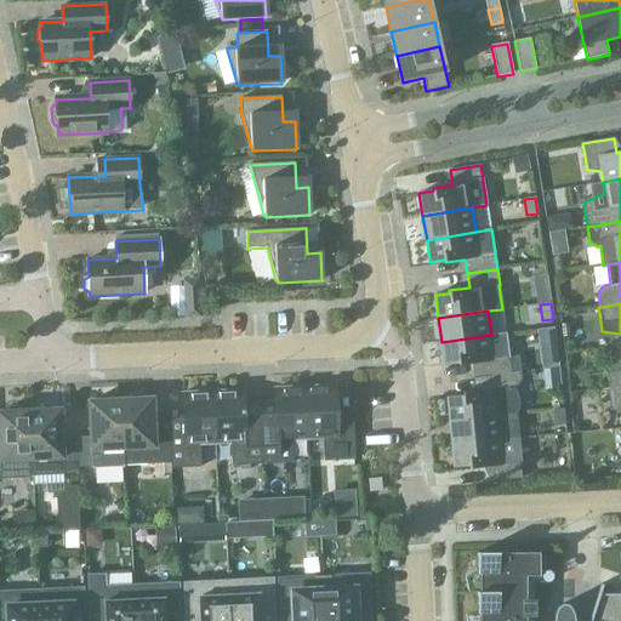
[(480,377),(523,372),(520,355),(510,357),(507,334),(491,335),(442,342),(444,364),(459,363),(460,365),(479,363),(480,377)]
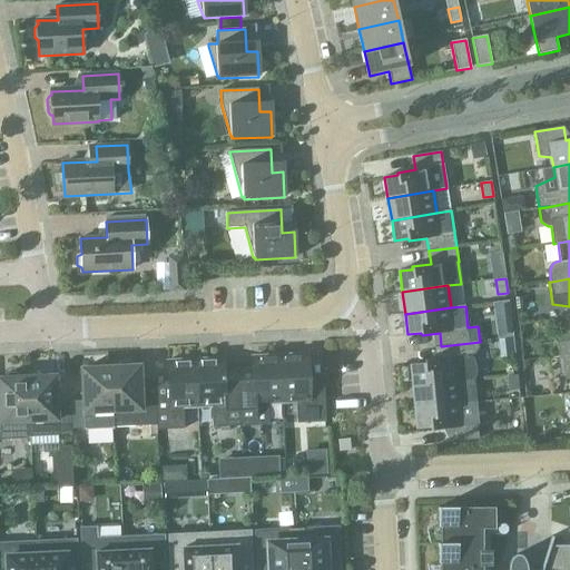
[(569,341),(557,343),(559,356),(569,355),(569,341)]
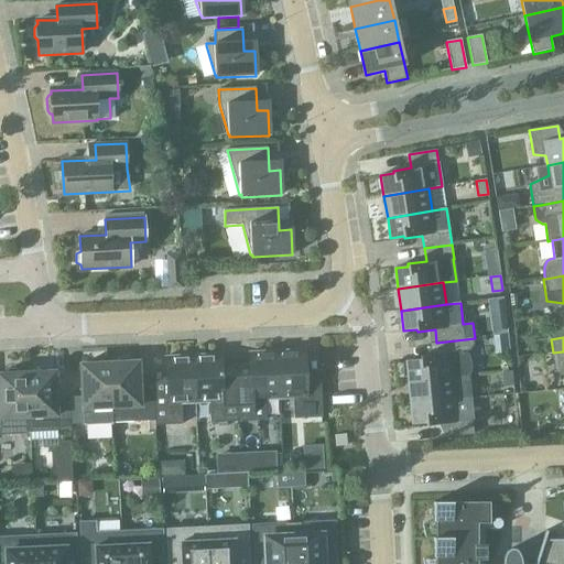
[(476,342),(475,338),(436,343),(438,355),(420,357),(420,359),(407,361),(409,381),(472,376),(472,372),(473,369),(473,364),(472,359),(468,354),(473,348),(475,344),(476,342)]
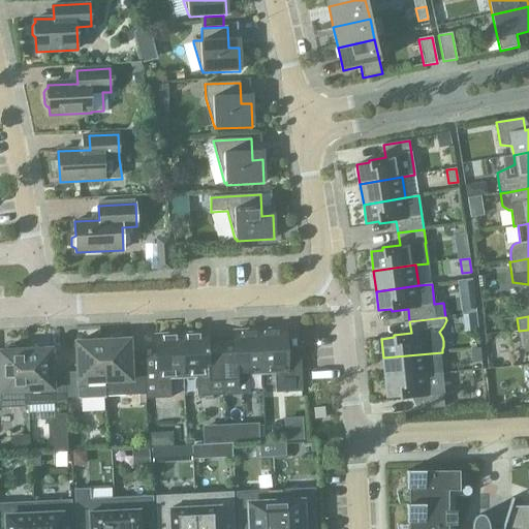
[(259,331),(262,374),(275,373),(276,393),(302,392),(301,363),(287,363),(286,329),(259,331)]
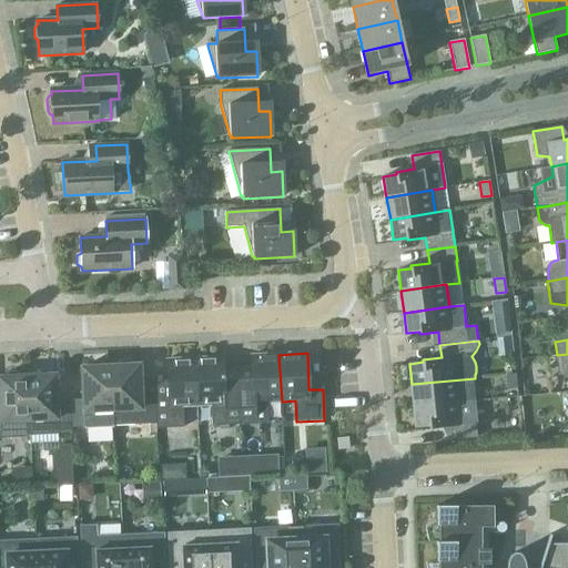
[(567,354),(557,355),(558,375),(567,377),(567,354)]
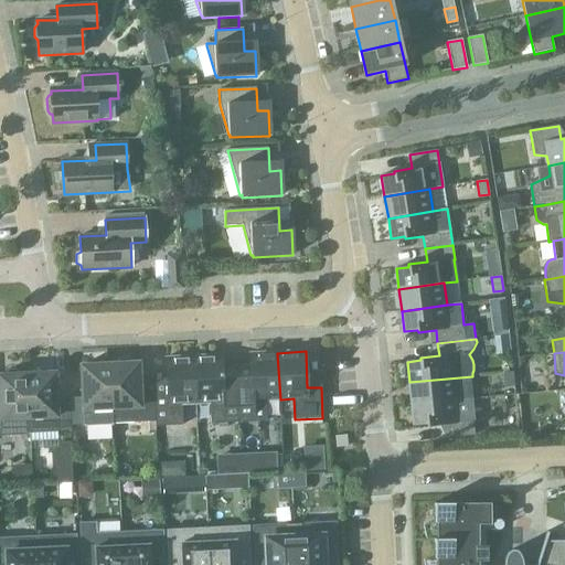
[(266,400),(280,400),(277,353),(249,354),(252,391),(237,391),(238,423),(267,420),(266,400)]
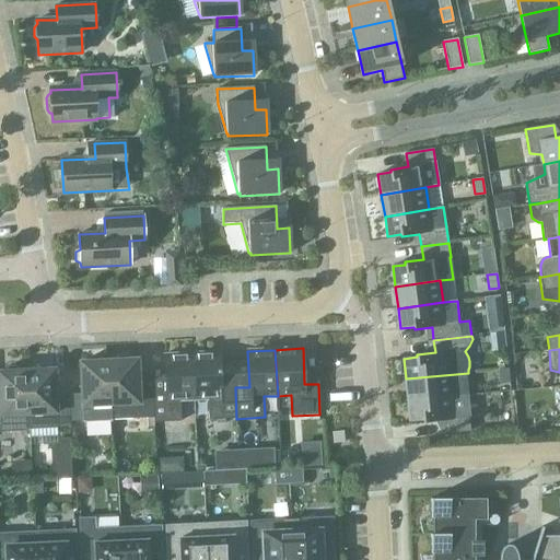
[(236,419),(235,387),(221,388),(220,352),(191,353),(194,399),(208,399),(209,420),(236,419)]
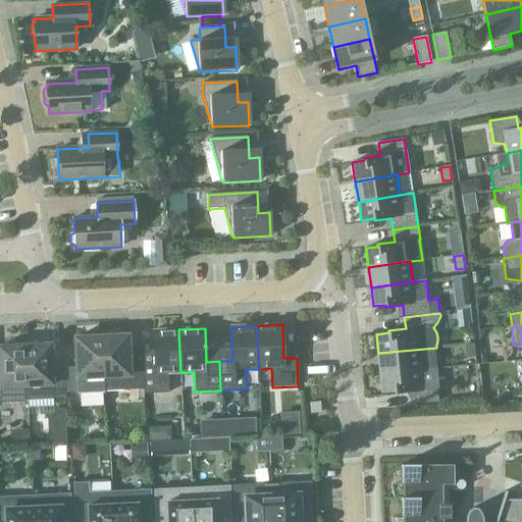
[(168,373),(180,372),(178,329),(153,331),(155,363),(142,363),(142,364),(143,389),(143,394),(169,393),(168,373)]
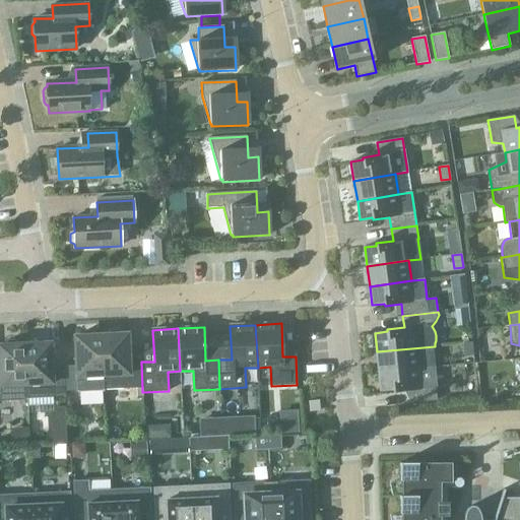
[(142,388),(141,363),(129,363),(128,334),(122,334),(120,332),(118,330),(115,330),(113,330),(110,331),(108,332),(106,335),(102,335),(104,376),(104,390),(142,388)]
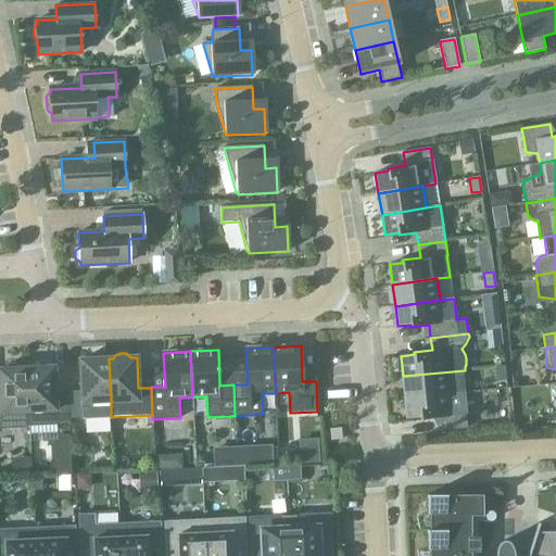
[(111,402),(109,358),(103,358),(101,356),(99,355),(96,354),(93,354),(90,355),(88,357),(86,359),(80,359),(81,391),(68,392),(70,397),(70,418),(92,417),(91,403),(111,402)]
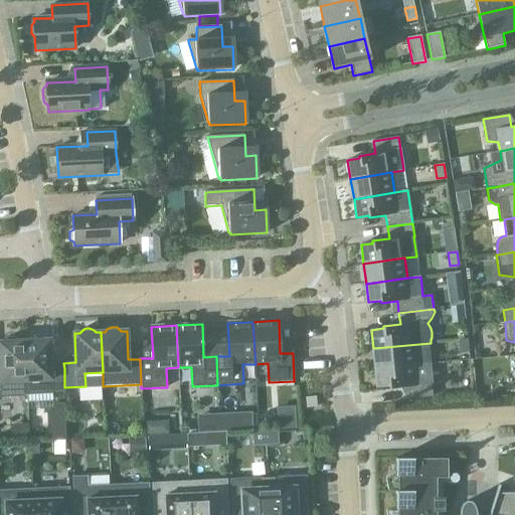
[(24,341),(26,389),(27,394),(65,393),(64,387),(64,368),(52,368),(50,340),(45,340),(43,338),(40,336),(38,336),(35,336),(33,337),(30,338),(29,341),(24,341)]
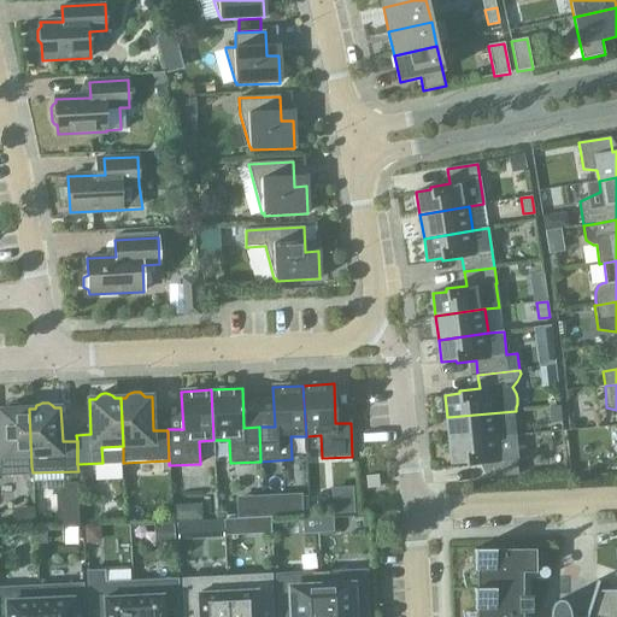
[(0,474),(1,475),(13,474),(13,466),(31,466),(29,409),(23,409),(22,406),(18,404),(16,404),(12,404),(9,405),(6,407),(5,410),(0,410),(0,474)]
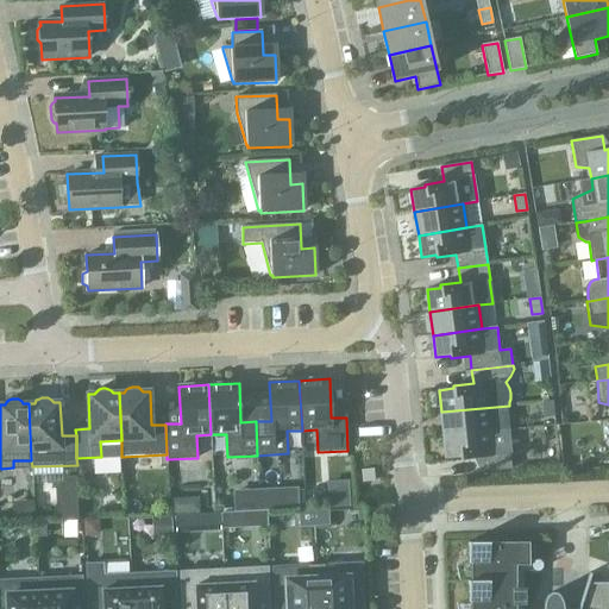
[(554,401),(542,402),(545,415),(556,415),(554,401)]
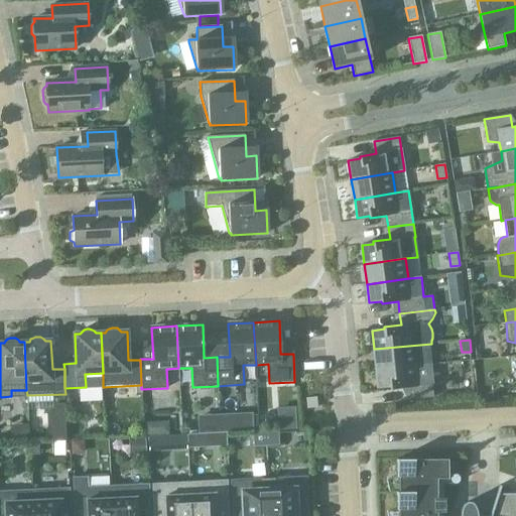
[(433,364),(431,344),(374,349),(376,370),(433,364)]
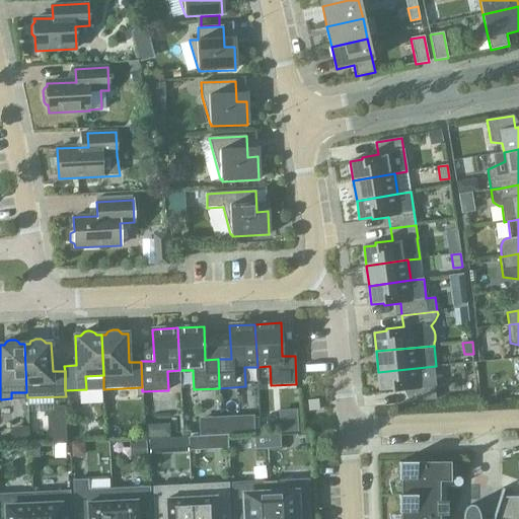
[(437,385),(436,366),(378,372),(380,390),(392,389),(392,391),(410,390),(411,402),(436,399),(435,385),(437,385)]
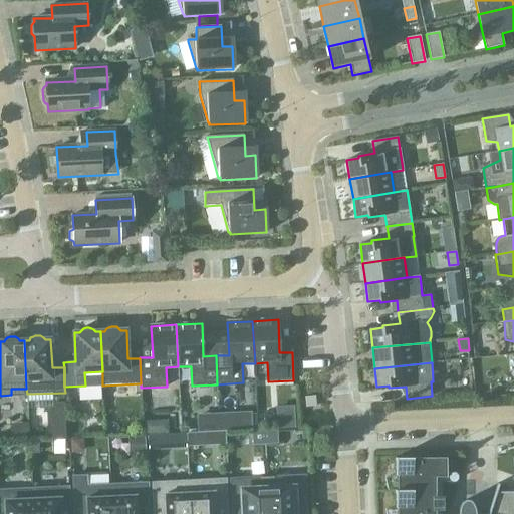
[(88,442),(87,427),(73,428),(74,443),(88,442)]
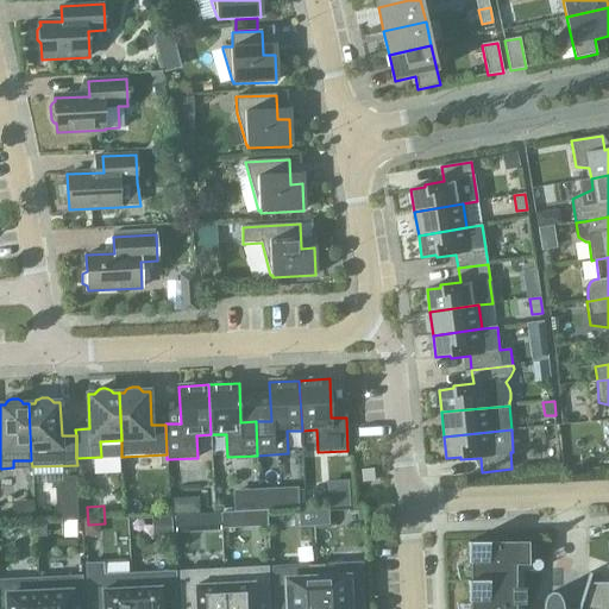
[(314,509),(314,526),(330,526),(328,508),(314,509)]
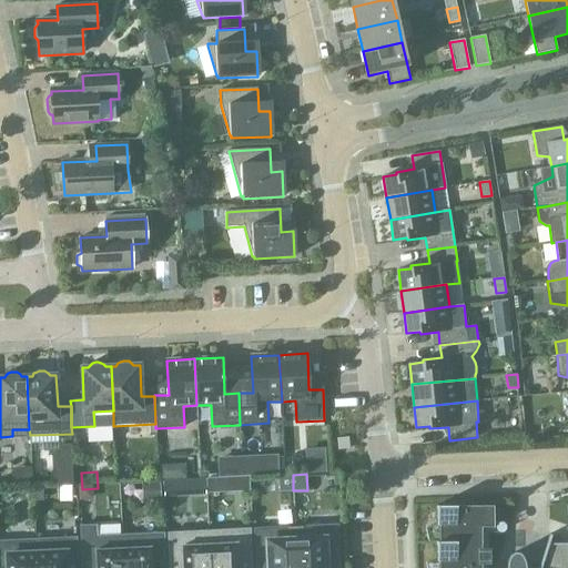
[(293,475),(279,476),(280,492),(293,490),(293,475)]
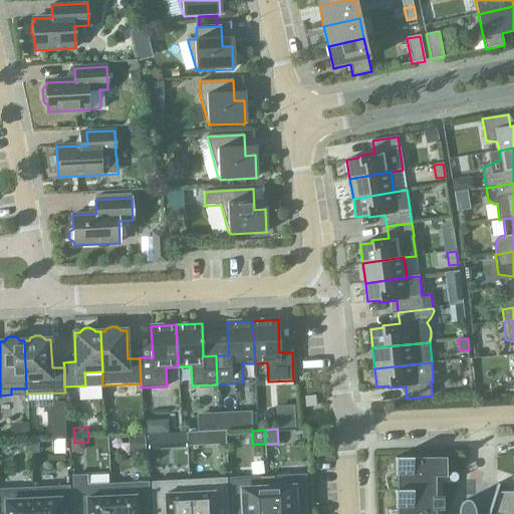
[(226,431),(206,432),(207,444),(226,443),(226,431)]
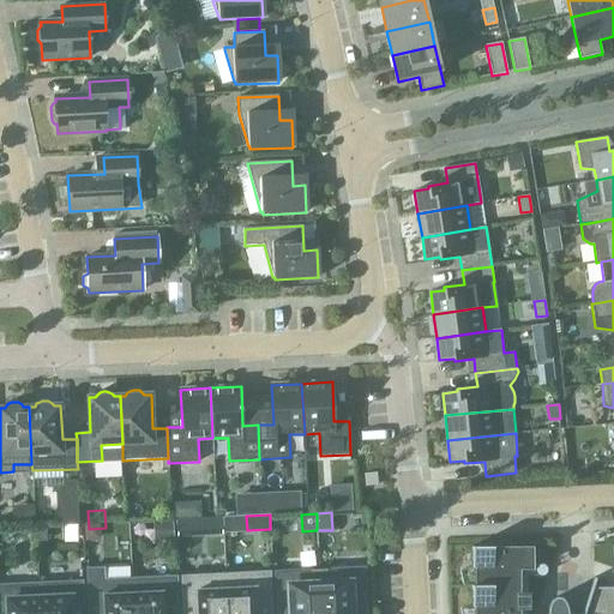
[(222,517),(199,518),(200,534),(223,531),(222,517)]
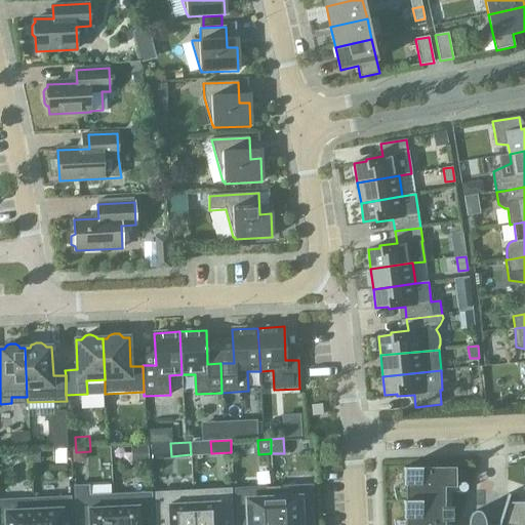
[(421,469),(404,468),(404,486),(406,486),(406,500),(404,500),(404,519),(406,519),(405,524),(444,524),(445,487),(456,487),(456,468),(421,469)]
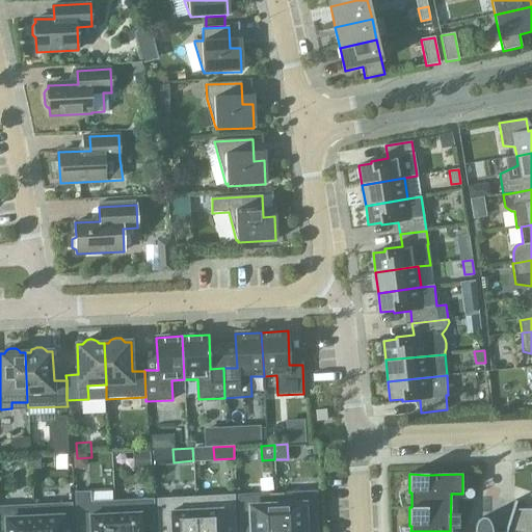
[(116,531),(115,502),(90,503),(89,493),(76,494),(77,531),(116,531)]
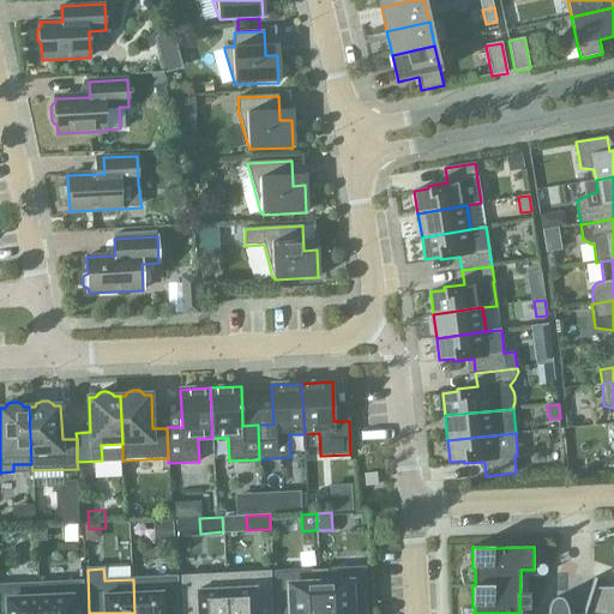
[(367,613),(366,569),(320,570),(321,613),(367,613)]
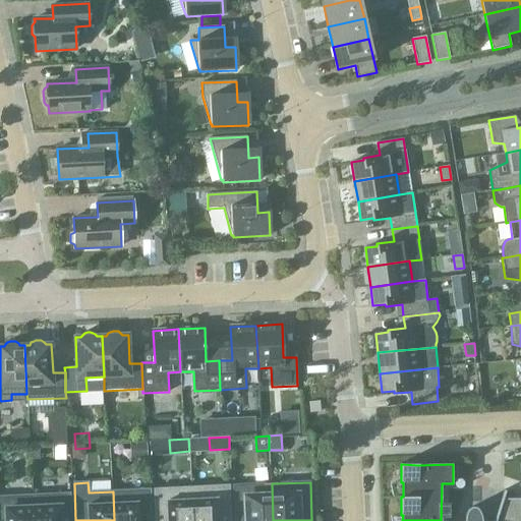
[(273,520),(272,483),(233,485),(234,520),(273,520)]
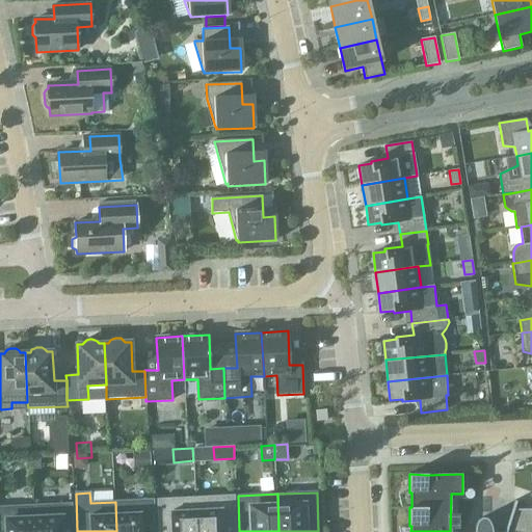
[(195,498),(196,531),(235,531),(234,496),(195,498)]
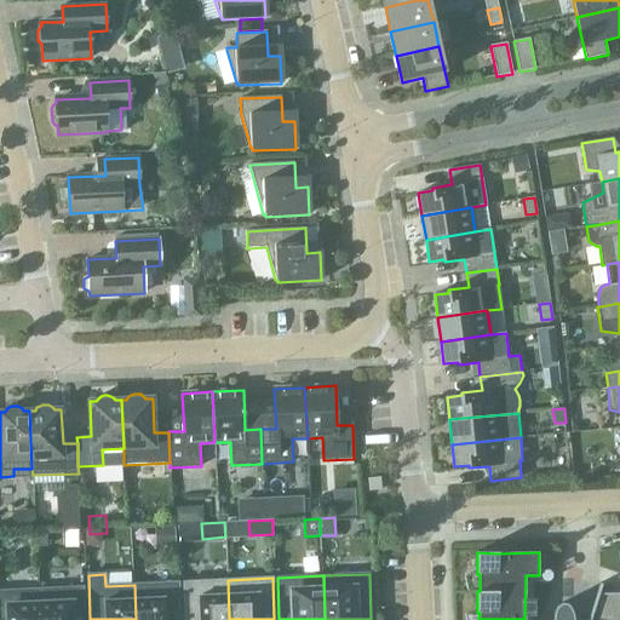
[(229,619),(228,580),(184,583),(185,619),(229,619)]
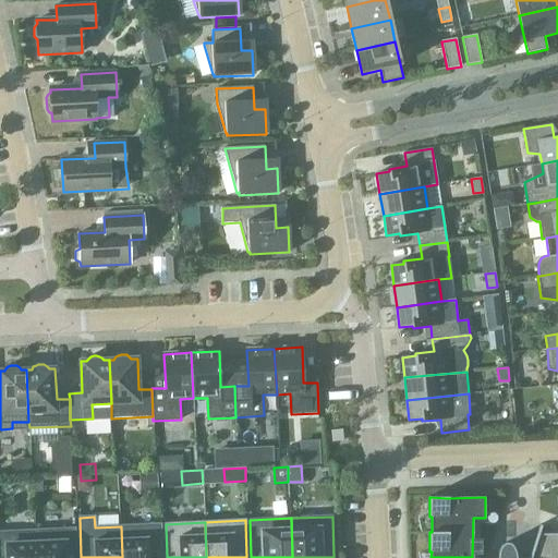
[(161,557),(160,524),(121,526),(122,557),(161,557)]
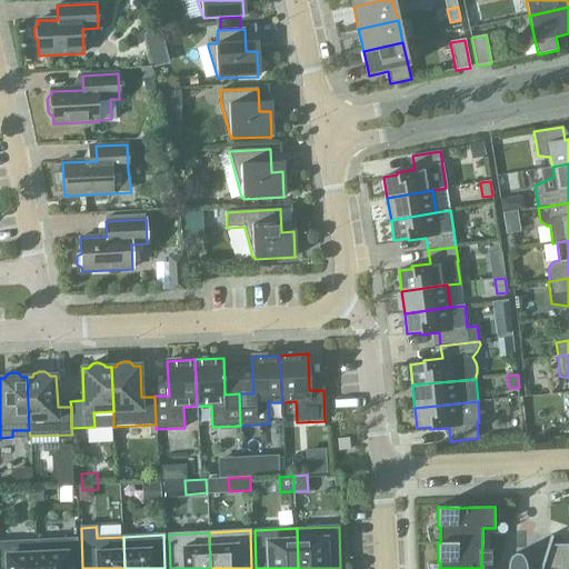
[(518,555),(517,553),(516,555),(513,555),(512,556),(511,557),(511,558),(510,560),(509,562),(509,565),(508,567),(508,568),(568,568),(568,543),(550,545),(552,537),(550,536),(539,568),(526,568),(526,567),(526,565),(525,562),(525,560),(522,558),(522,556),(521,556),(519,555),(518,555)]
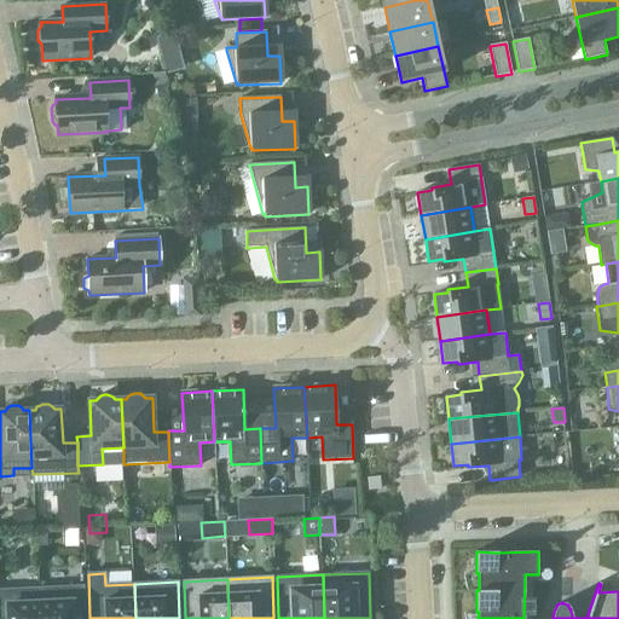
[(85,618),(84,586),(38,589),(39,618),(85,618)]
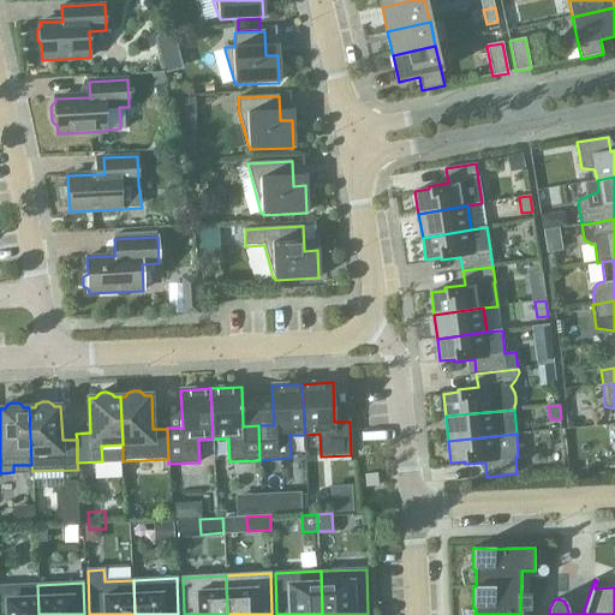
[(39,614),(37,585),(0,586),(0,614),(39,614)]
